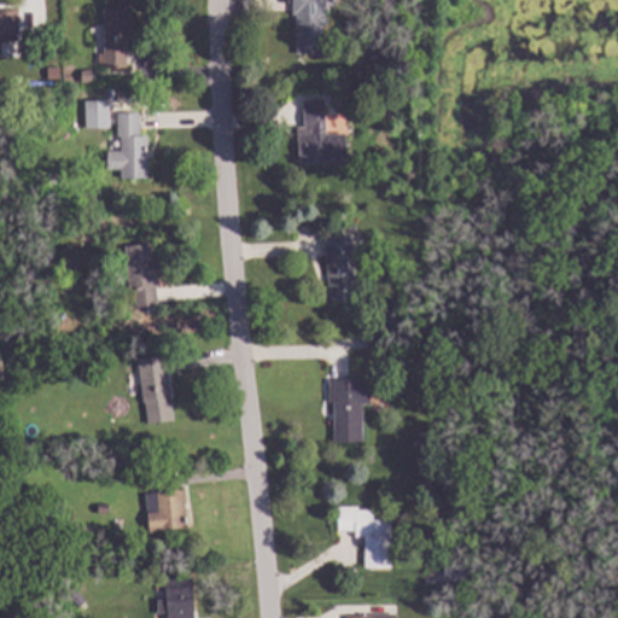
[(324,0),(324,24),(320,24),(321,53),(295,53),(295,13),(291,13),(290,0),(324,0)]
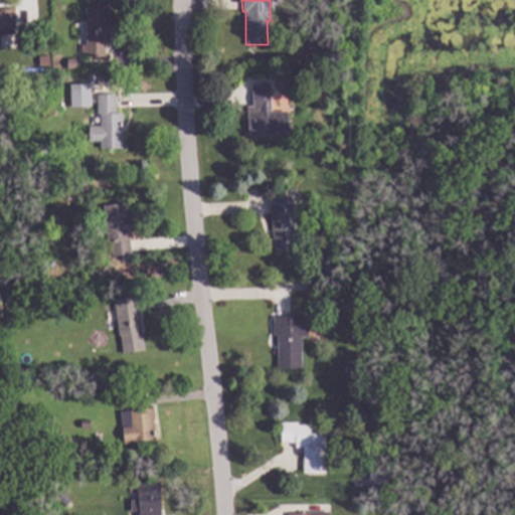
[(108,31),(105,31),(104,55),(84,55),(84,54),(78,54),(78,44),(84,44),(84,5),(108,5),(108,31)]
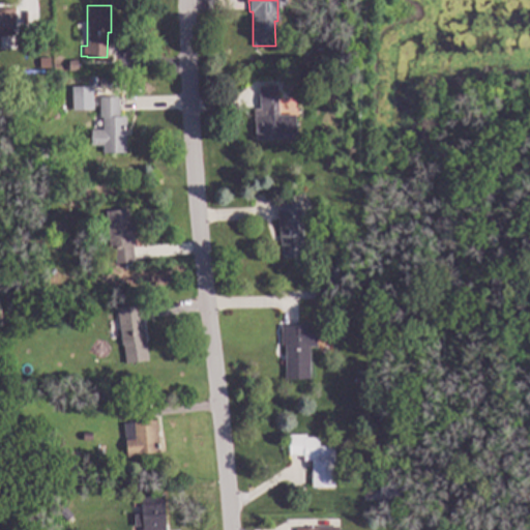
[(13,35),(0,35),(0,9),(13,9),(13,35)]
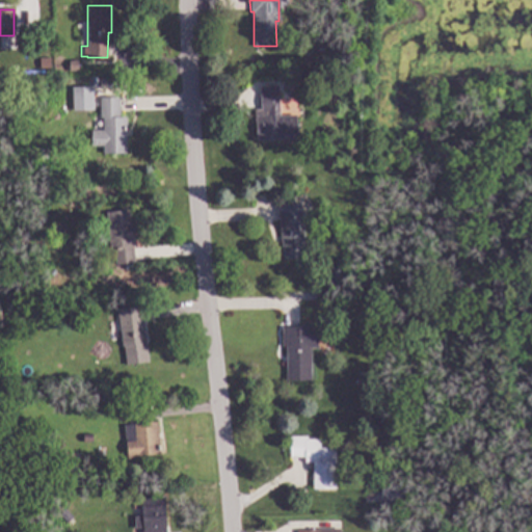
[(278,115),(295,114),(297,137),(257,140),(255,109),(260,108),(259,86),(276,85),(278,115)]
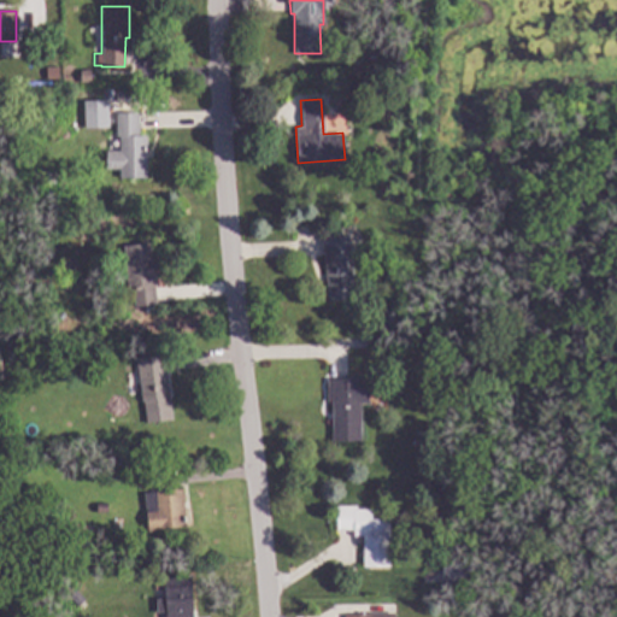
[(137,135),(146,135),(146,177),(118,177),(118,166),(107,166),(107,145),(118,145),(118,136),(116,136),(116,112),(137,112),(137,135)]
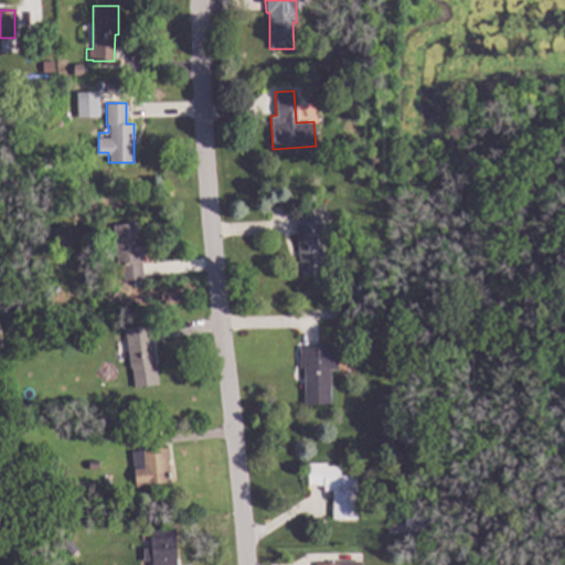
[(548,214),(546,224),(537,222),(540,213),(548,214)]
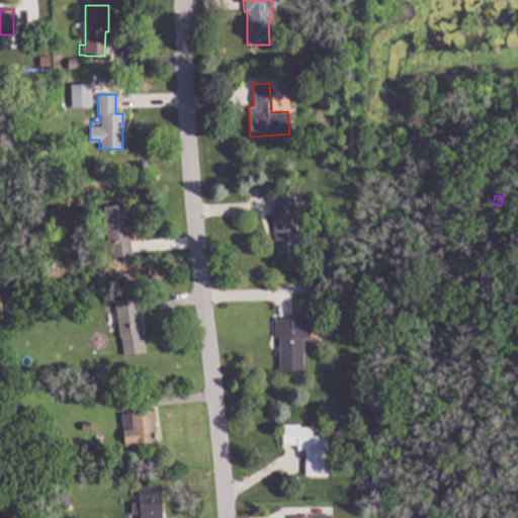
[(296,251),(275,253),(271,214),(270,214),(268,200),(270,200),(269,198),(291,196),(296,251)]
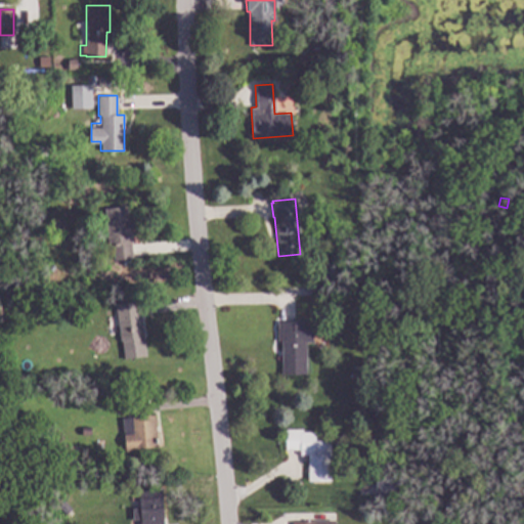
[(128,220),(131,219),(133,244),(131,244),(132,258),(114,260),(112,245),(107,245),(103,208),(127,206),(128,220)]
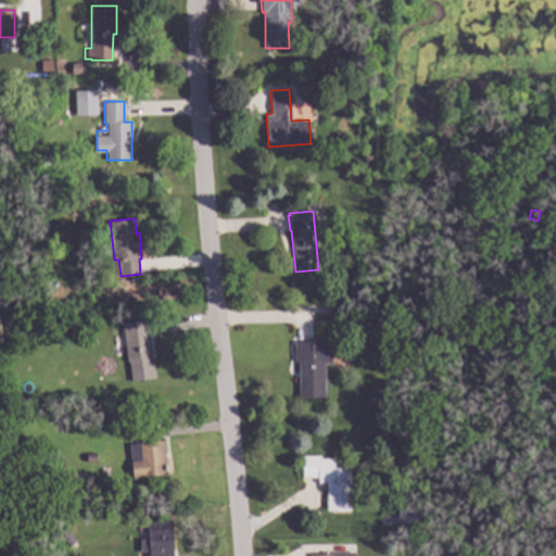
[(352,293),(344,292),(345,285),(353,285),(352,293)]
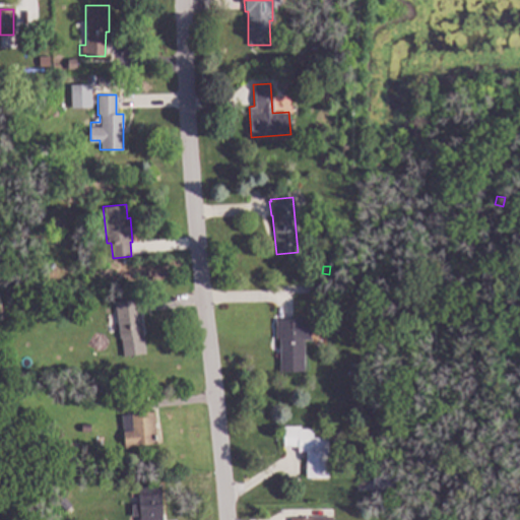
[(334,289),(328,295),(324,289),(330,284),(334,289)]
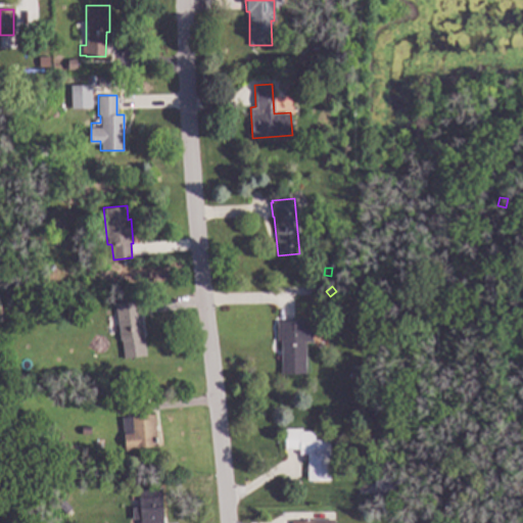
[(146,355),(124,358),(122,340),(119,340),(114,303),(139,300),(146,355)]
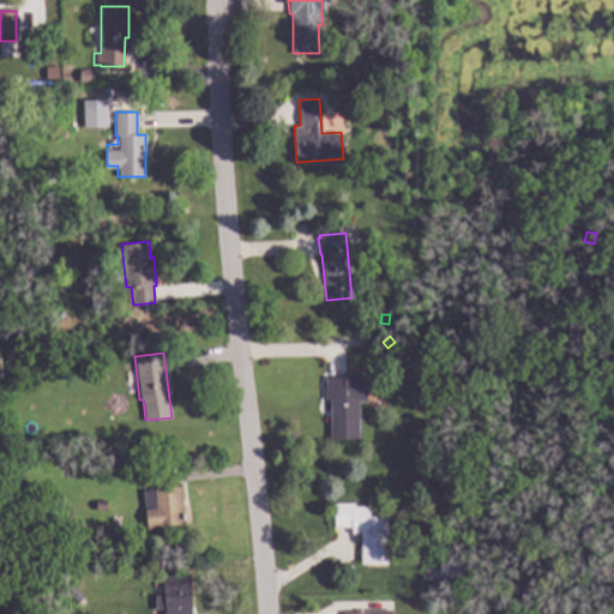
[(366,401),(357,401),(359,438),(330,439),(329,399),(325,399),(325,377),(343,377),(343,374),(366,374),(366,401)]
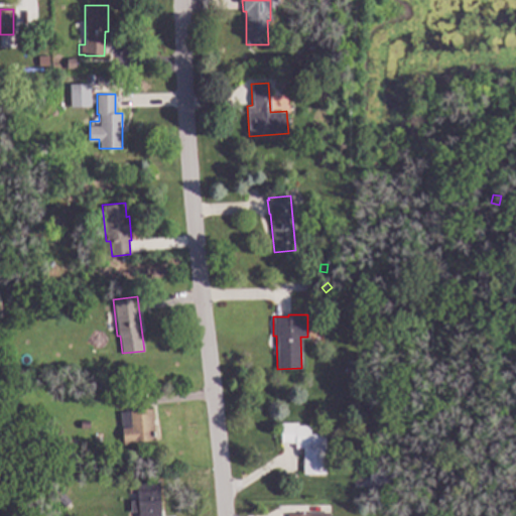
[(136,405),(130,406),(131,410),(151,408),(154,439),(132,441),(132,443),(123,444),(119,411),(124,411),(123,406),(119,407),(118,403),(111,403),(110,394),(118,393),(118,392),(135,391),(136,405)]
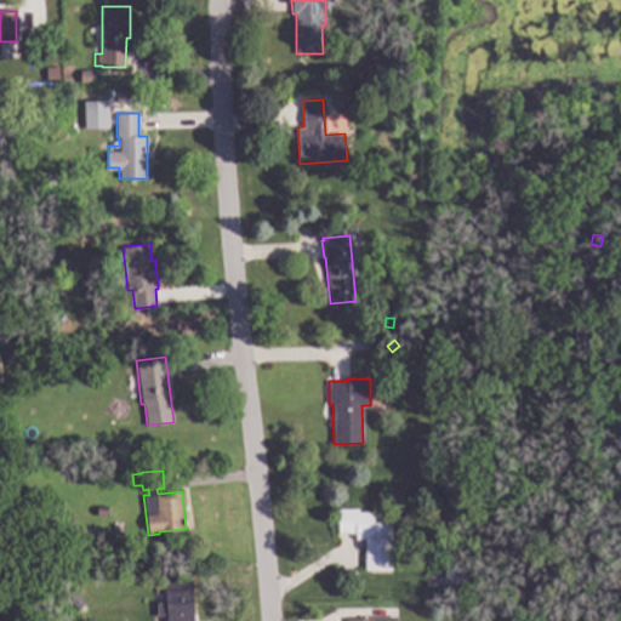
[(110,483),(101,483),(101,472),(109,472),(110,483)]
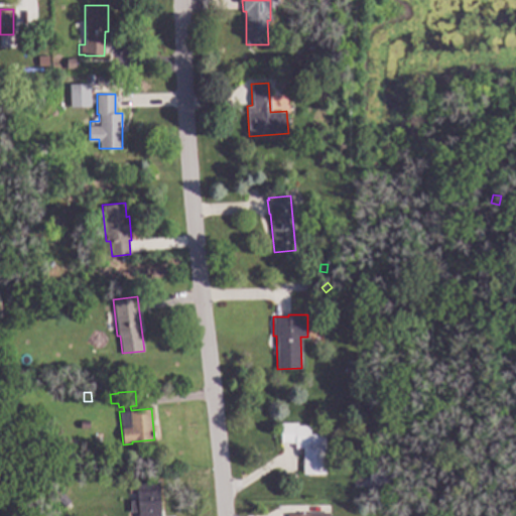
[(515,399),(515,410),(511,412),(506,398),(515,396),(515,399)]
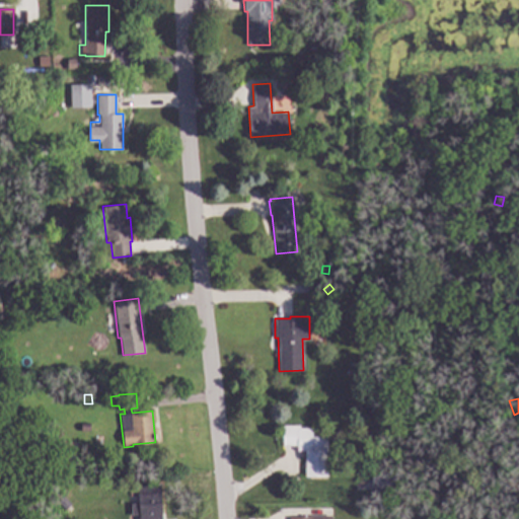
[(380,424),(369,436),(360,428),(371,416),(380,424)]
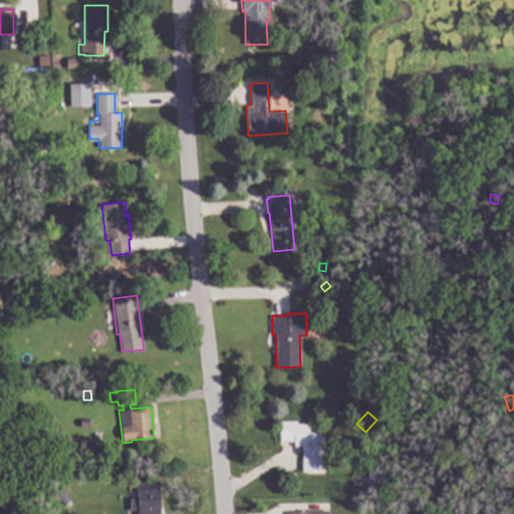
[(88,426),(79,426),(79,418),(88,418),(88,426)]
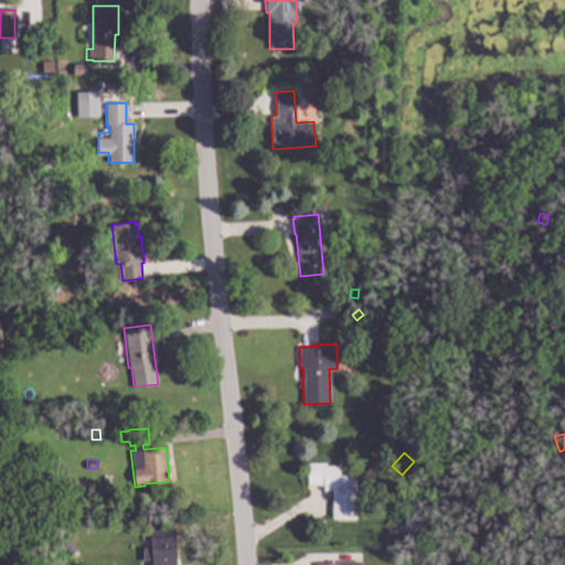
[(326,466),(339,466),(339,475),(355,475),(355,519),(331,519),(331,490),(322,490),(322,484),(307,484),(307,462),(326,462),(326,466)]
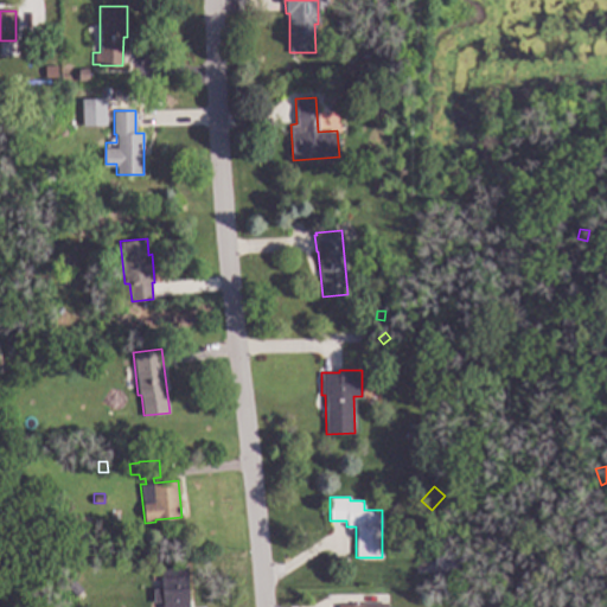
[(189,606),(161,606),(161,602),(153,602),(152,589),(161,588),(160,568),(186,566),(189,606)]
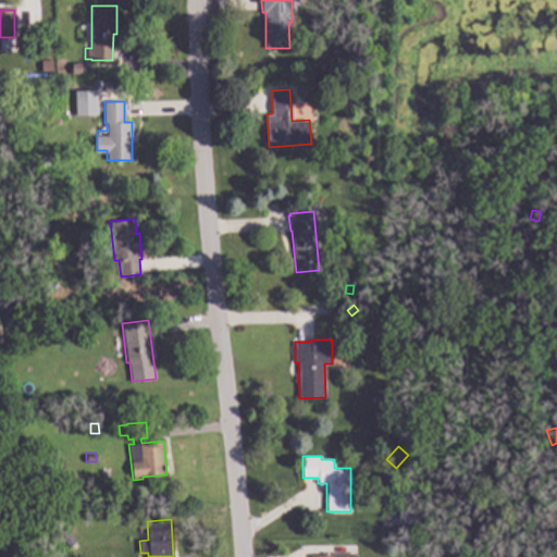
[(322,553),(335,553),(335,548),(349,548),(349,556),(310,556),(310,555),(313,555),(313,545),(322,545),(322,553)]
